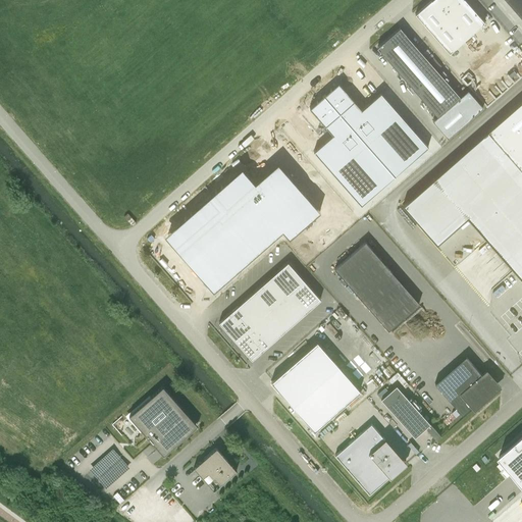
[(430,0),(415,13),(449,53),(484,21),(465,0),(430,0)]
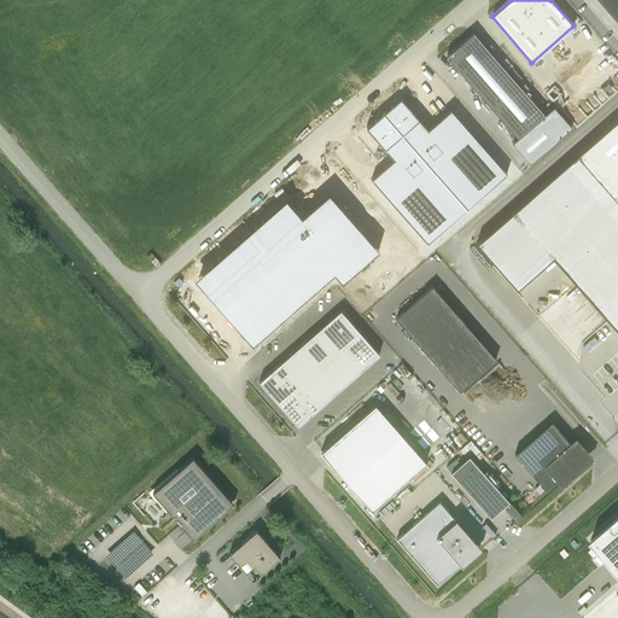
[(617,0),(599,0),(617,22),(617,0)]
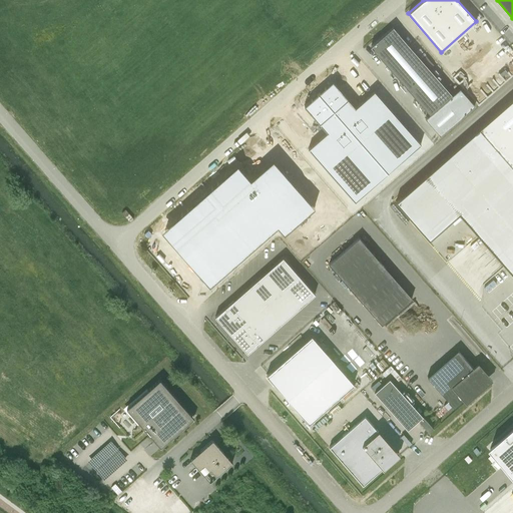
[(393,27),(370,46),(430,114),(425,118),(440,136),(475,105),(460,88),(452,95),(393,27)]
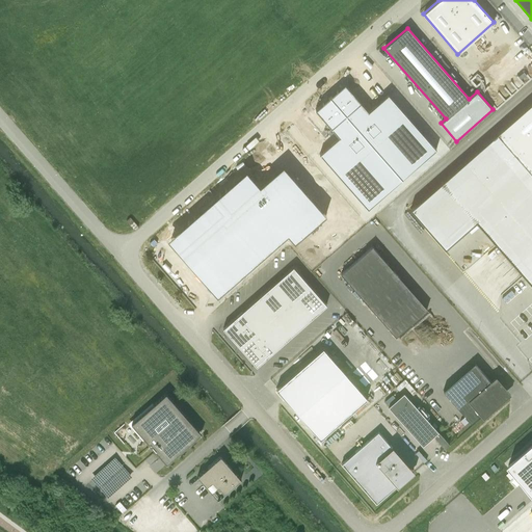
[(368,209),(435,149),(388,95),(369,111),(345,84),(316,109),(340,137),(320,154),(354,193),(368,209)]
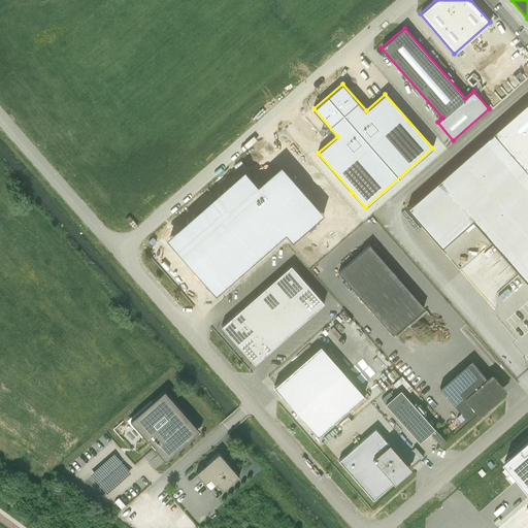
[(527,101),(493,132),(407,207),(441,246),(472,220),(527,283),(527,101)]
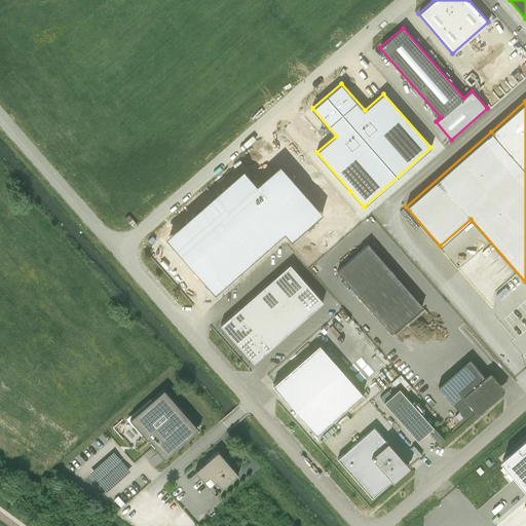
[(266,144),(158,238),(213,300),(313,212),(318,218),(350,191),(316,152),(312,147),(288,168),(266,144)]
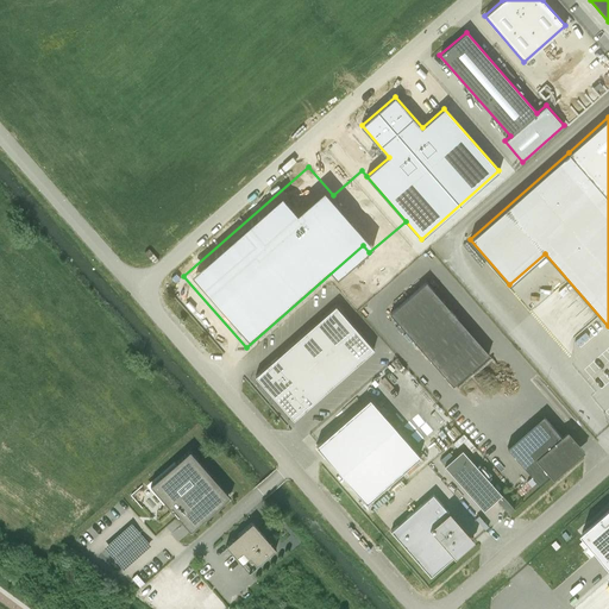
[(390,313),(421,349),(458,318),(426,282),(390,313)]
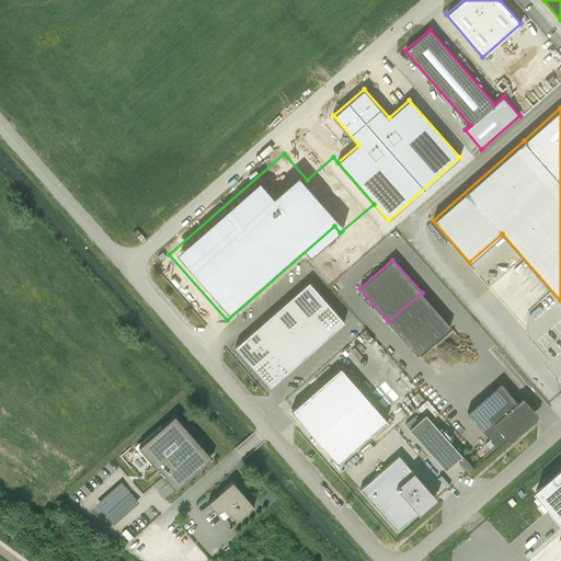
[(309,281),(236,346),(271,386),(344,321),(309,281)]
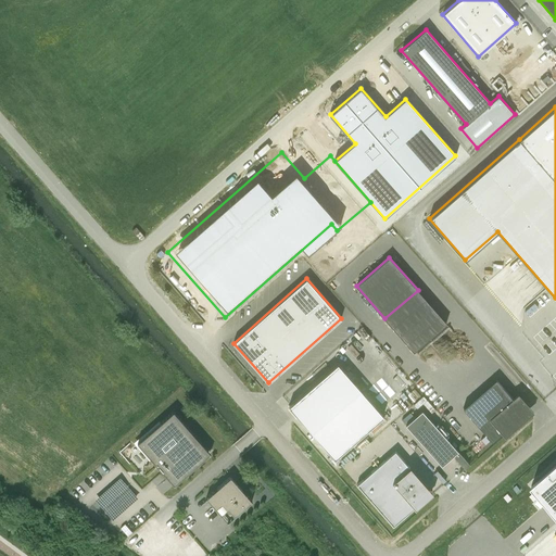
[(288,406),(290,408),(291,407),(314,434),(335,459),(383,416),(338,363),(288,406)]
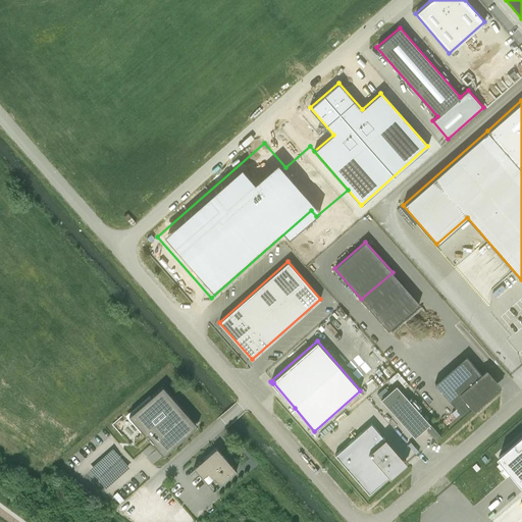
[(482,375),(466,356),(434,383),(462,414),(471,406),(472,408),(498,385),(486,372),(482,375)]
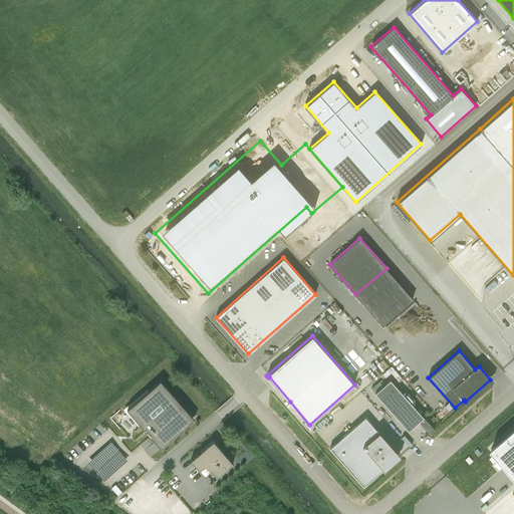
[(161,378),(126,409),(151,436),(157,443),(160,446),(162,448),(195,419),(195,418),(191,414),(161,378)]
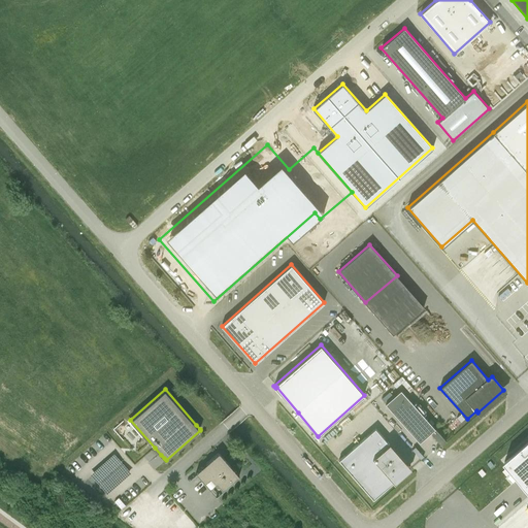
[(435,428),(401,390),(386,403),(420,442),(430,432),(441,444),(446,440),(435,428)]
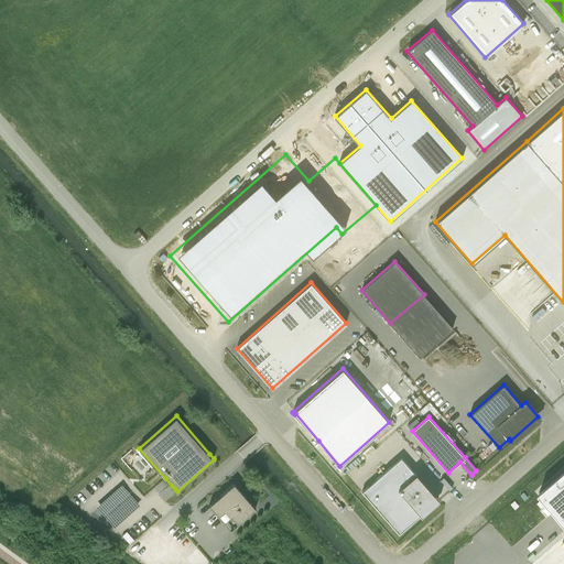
[(401,457),(362,491),(399,533),(421,514),(422,516),(440,500),(416,473),(415,474),(401,457)]
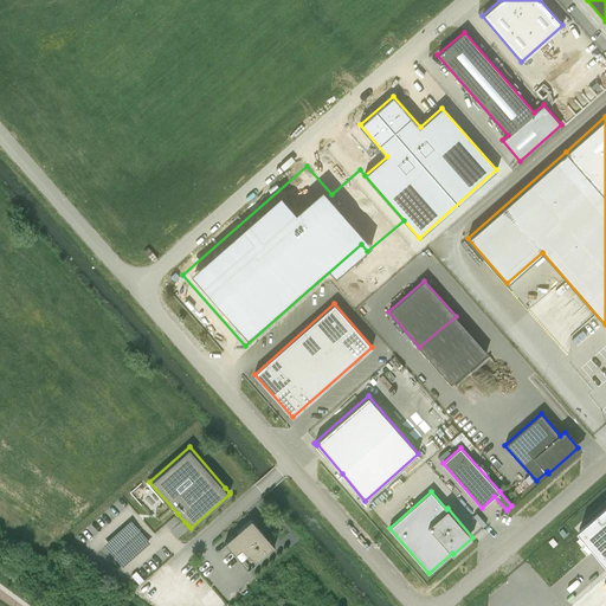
[(605,504),(580,528),(605,556),(605,504)]
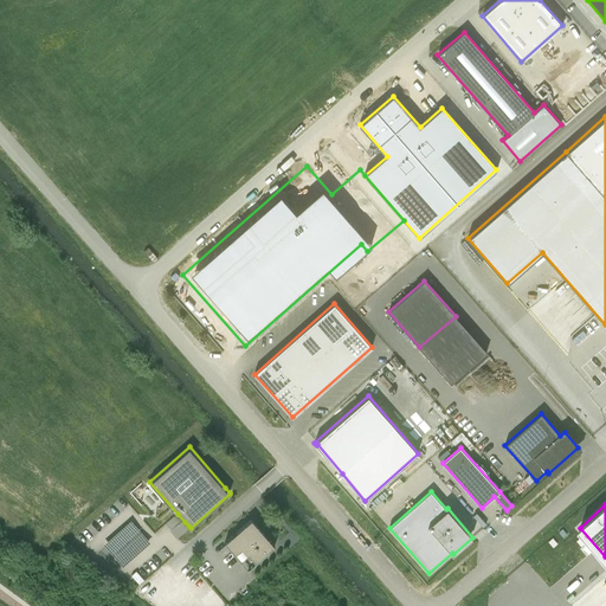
[(251,520),(225,542),(247,569),(275,546),(251,520)]
